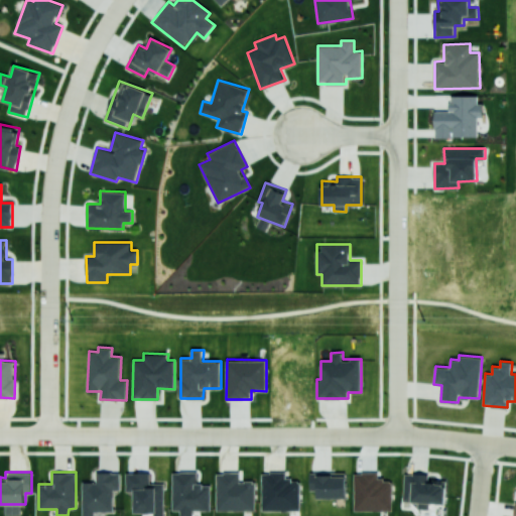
[(82,481),(81,515),(93,515),(94,511),(113,511),(113,490),(120,490),(120,472),(96,472),(96,482),(82,481)]
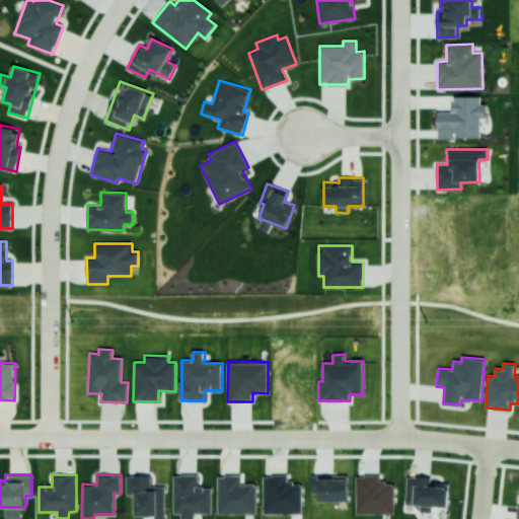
[(135,516),(154,515),(153,518),(164,518),(164,486),(150,486),(150,474),(126,474),(126,495),(134,495),(135,516)]
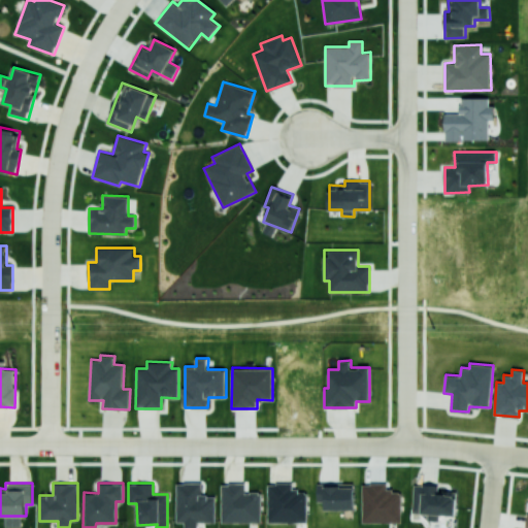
[(175,522),(184,522),(184,527),(197,527),(197,522),(216,522),(216,495),(201,495),(201,484),(176,483),(175,522)]
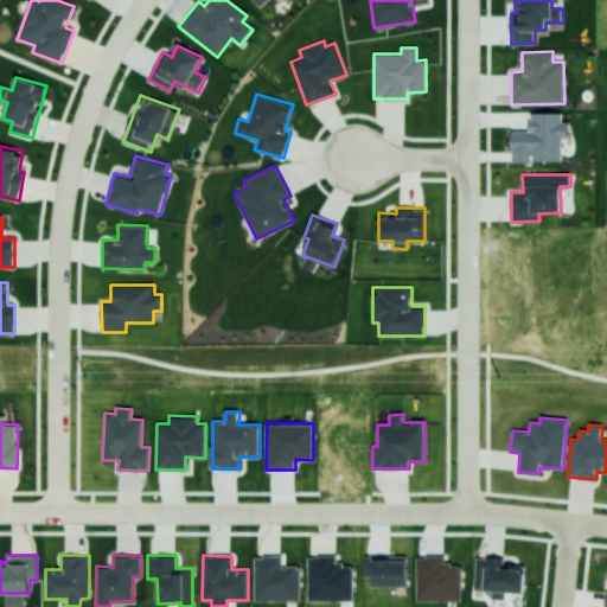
[(353,564),(336,563),(336,556),(308,555),(307,600),(352,601),(353,564)]
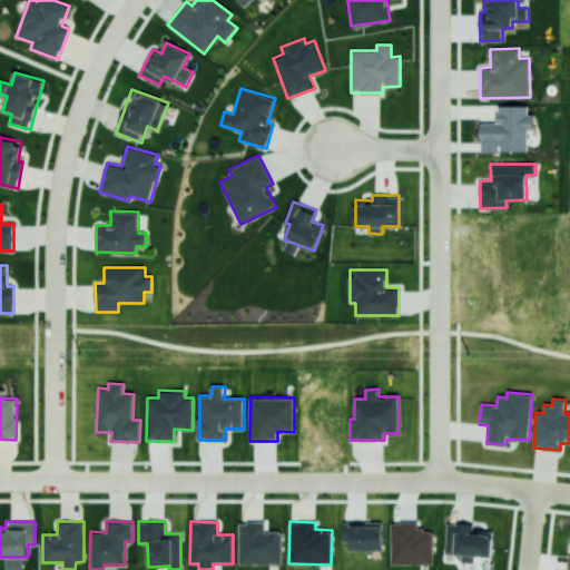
[(238,564),(282,564),(282,531),(264,531),(264,522),(238,522),(238,564)]
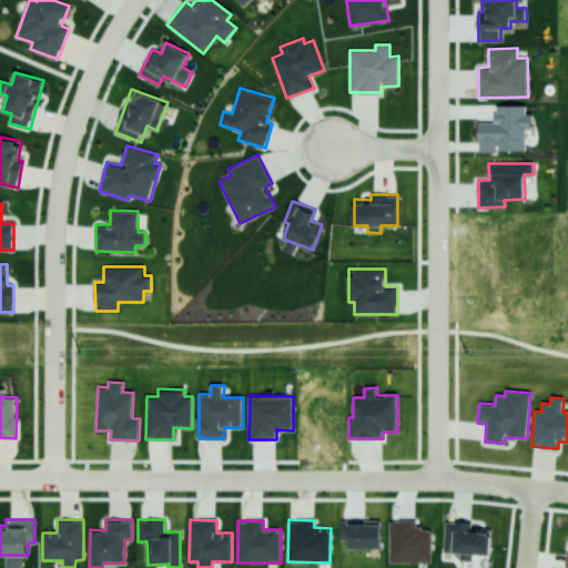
[(381,520),(341,520),(341,540),(348,540),(348,548),(381,548),(381,520)]
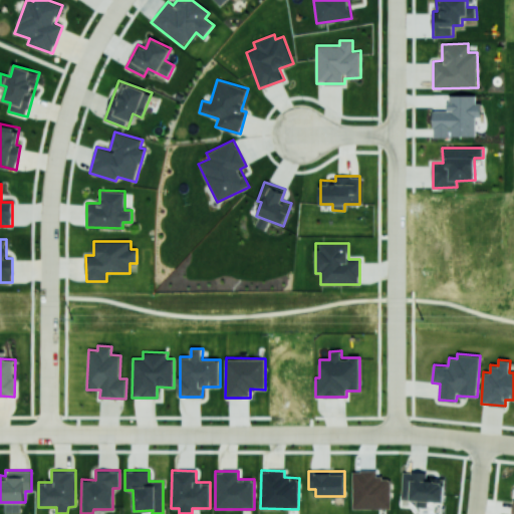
[(391,478),(376,478),(376,471),(353,471),(352,508),(391,509),(391,478)]
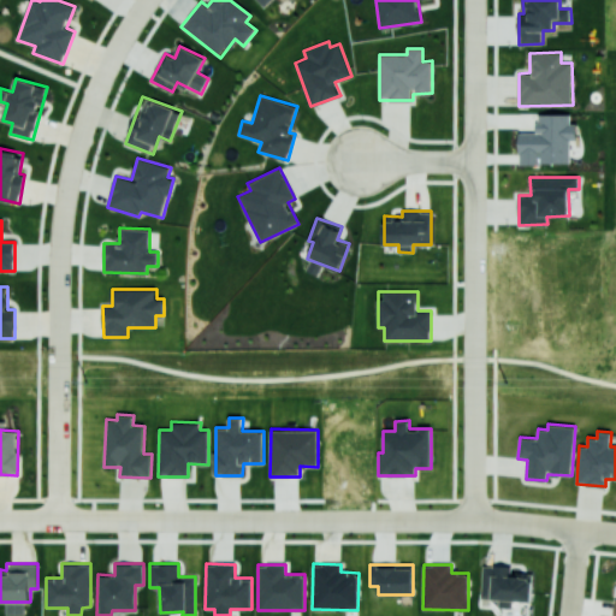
[(483,564),(480,598),(499,599),(499,608),(511,608),(511,600),(531,602),(533,573),(511,572),(511,567),(483,564)]
